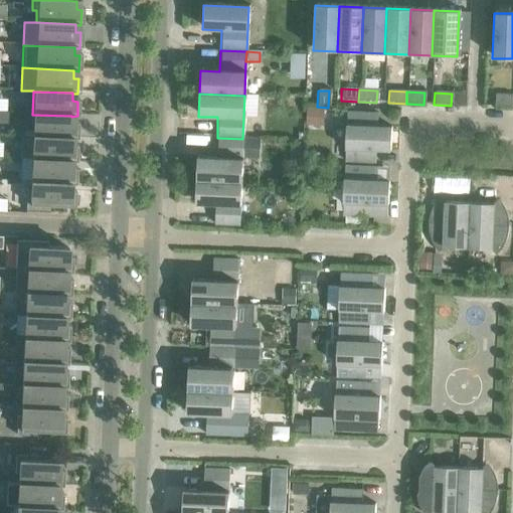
[(493,108),(510,109),(511,97),(494,96),(493,108)]
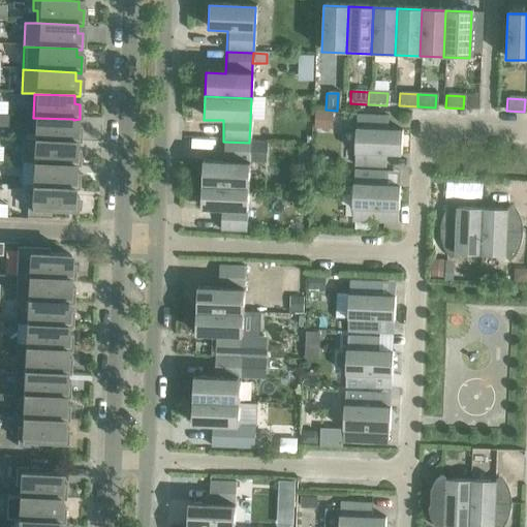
[(312,113),(312,128),(330,128),(330,113),(312,113)]
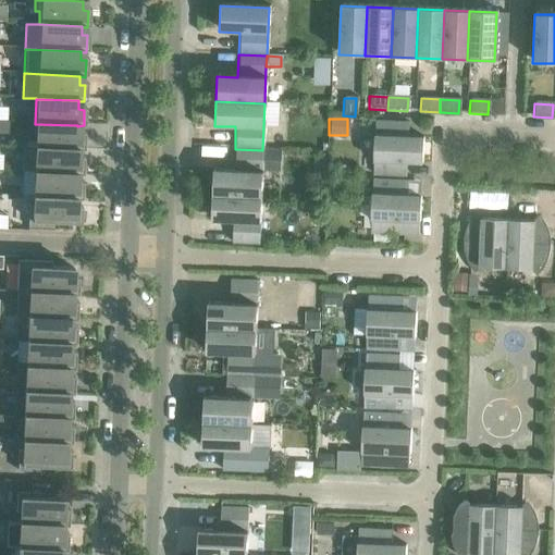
[(371,176),(399,177),(399,163),(421,164),(422,139),(407,138),(407,124),(373,123),(371,176)]
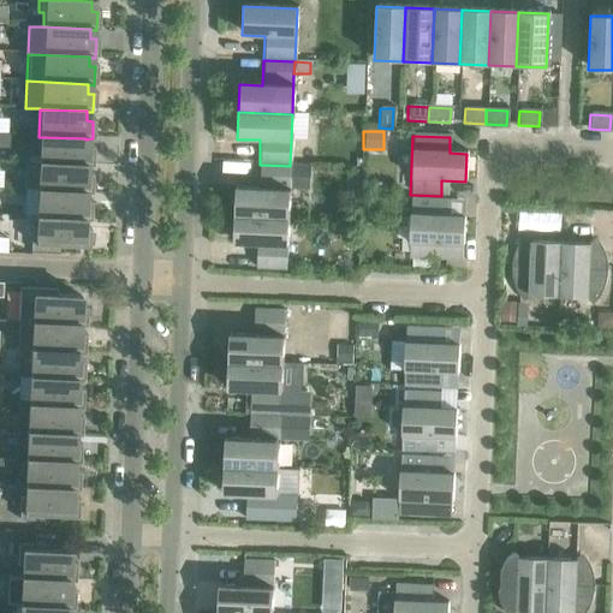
[(39,137),(37,164),(84,166),(84,167),(91,167),(91,148),(85,148),(85,140),(85,138),(39,137)]
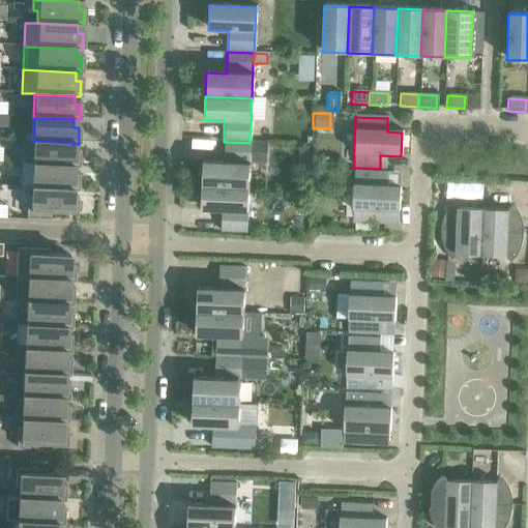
[(19,165),(31,165),(71,167),(71,168),(78,168),(78,151),(72,151),(72,144),(72,143),(32,141),(32,142),(20,141),(19,165)]
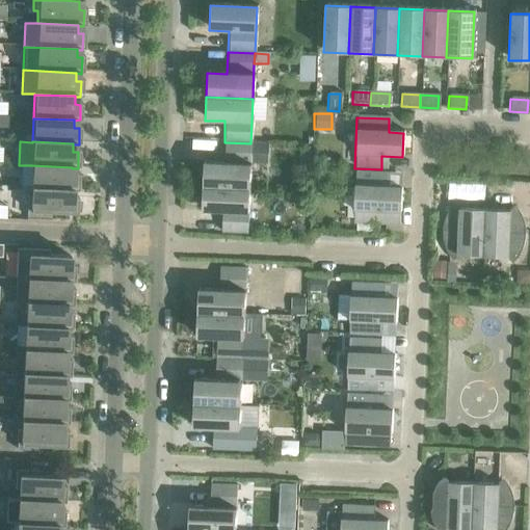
[(203,163),(202,187),(248,189),(249,165),(265,166),(266,144),(250,143),(224,142),(223,164),(203,163)]
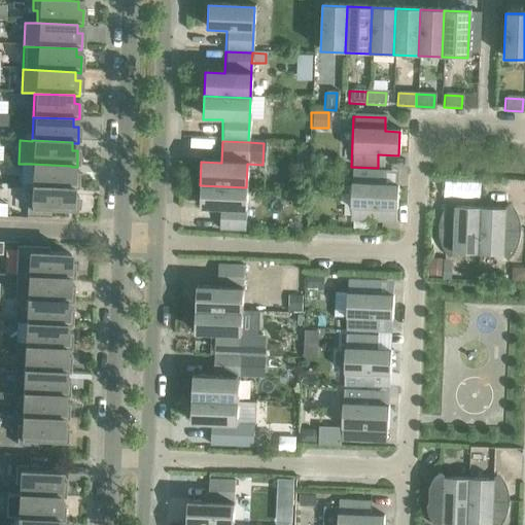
[(31,164),(30,187),(70,189),(76,190),(76,174),(71,174),(71,167),(71,166),(31,164)]
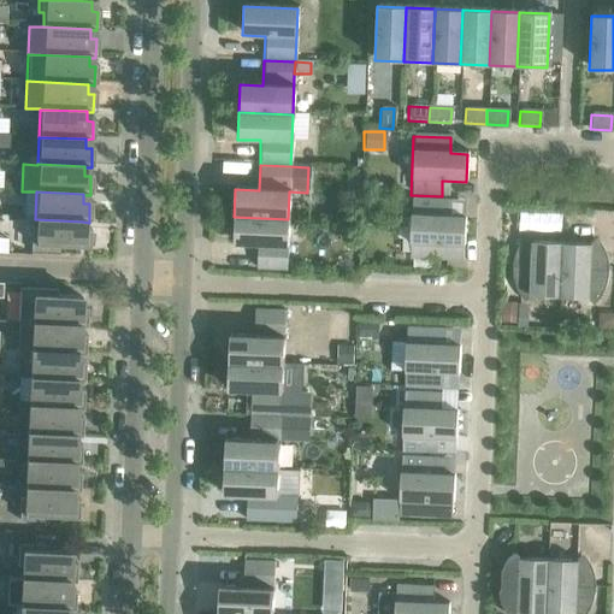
[(408,260),(438,261),(461,261),(462,247),(464,218),(447,218),(448,202),(411,201),(408,260)]
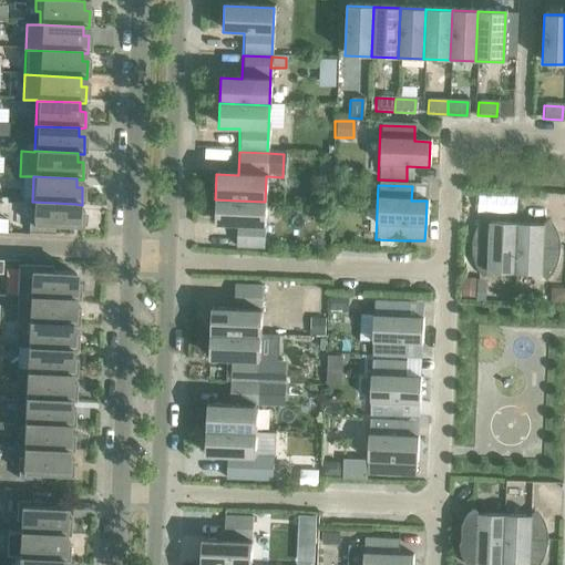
[(265,202),(215,199),(214,224),(236,225),(235,248),(263,249),(265,202)]
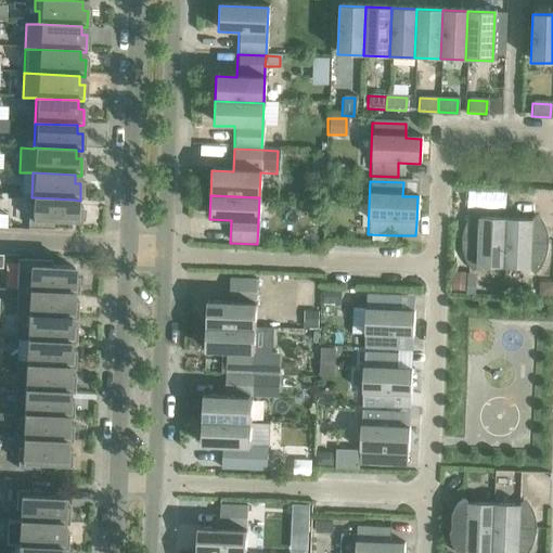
[(74,200),(31,197),(31,207),(26,207),(25,228),(50,229),(51,223),(79,224),(79,208),(74,207),(74,200)]
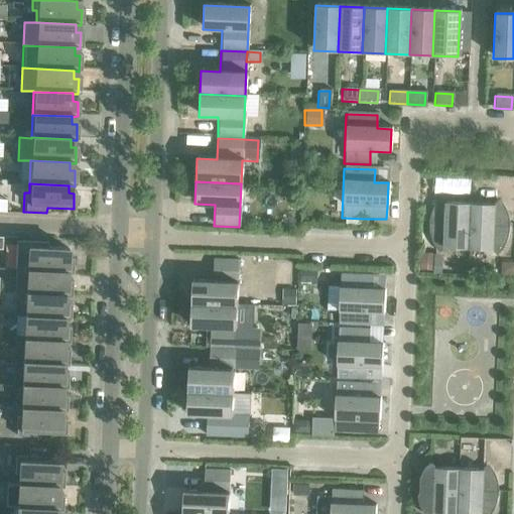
[(443,249),(467,250),(469,205),(444,204),(443,225),(427,224),(427,227),(427,231),(428,235),(429,238),(430,242),(431,245),(433,248),(435,251),(437,254),(443,249)]
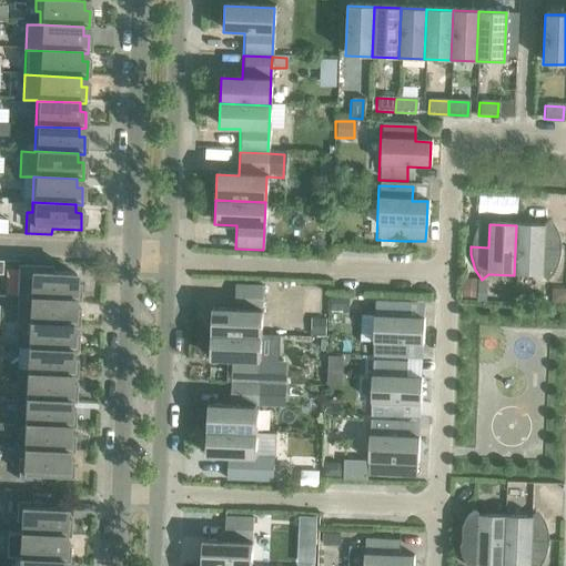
[(516,225),(514,275),(539,276),(546,283),(548,280),(551,276),(553,273),(555,270),(557,266),(558,262),(558,259),(559,254),(559,250),(543,250),(544,226),(516,225)]
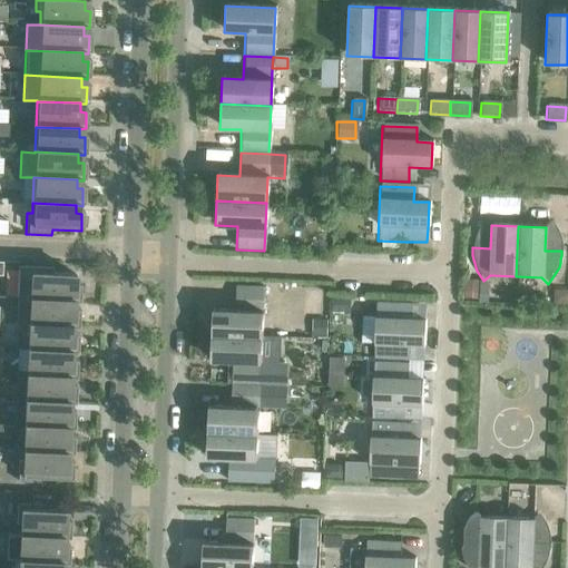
[(17,268),(15,300),(71,302),(71,303),(78,303),(78,286),(72,285),(74,276),(50,275),(50,270),(17,268)]
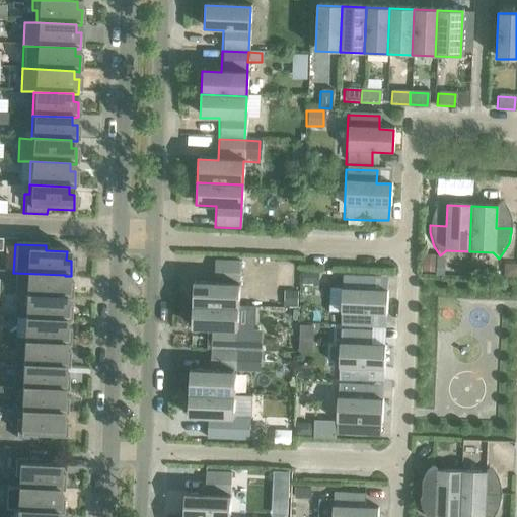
[(422,255),(422,271),(433,271),(434,256),(422,255)]
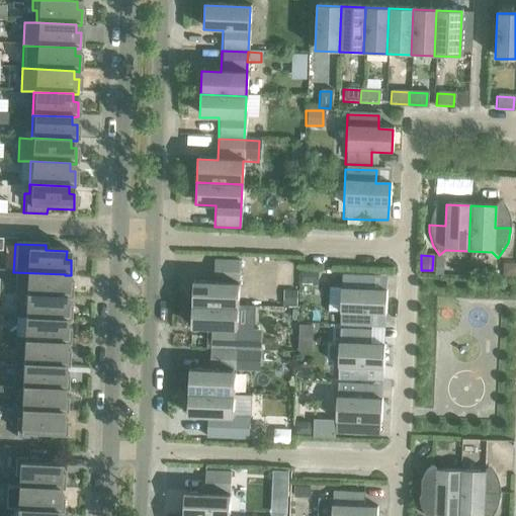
[(192,282),(191,306),(237,308),(239,263),(212,262),(211,283),(192,282)]
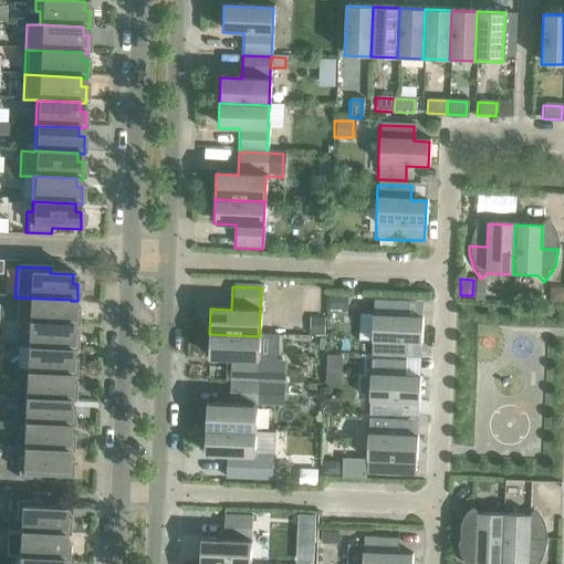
[(563,290),(549,290),(547,304),(563,305),(563,290)]
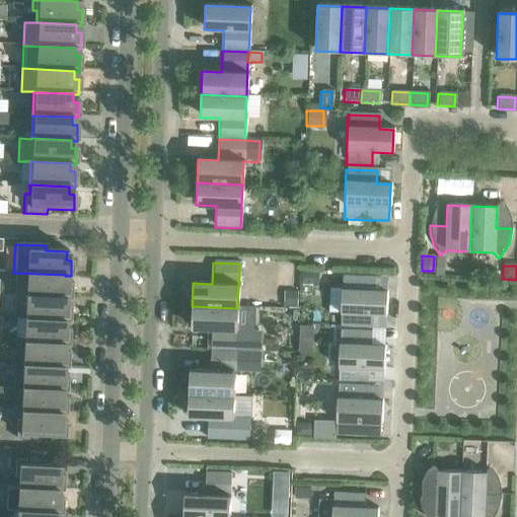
[(12,296),(24,296),(64,298),(64,299),(70,299),(71,283),(65,283),(65,276),(65,275),(13,273),(12,296)]
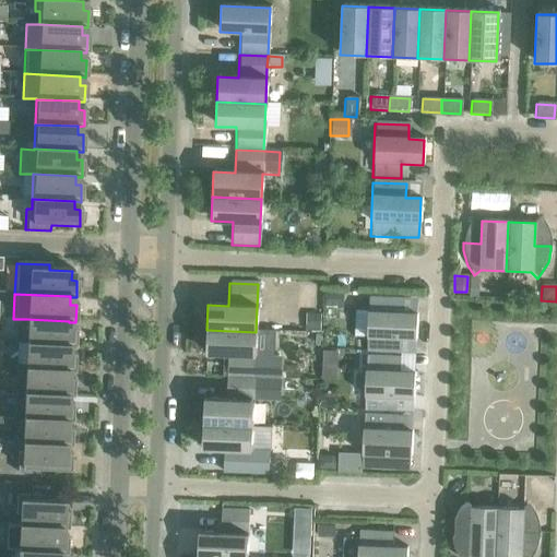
[(323,295),(323,308),(341,308),(342,295),(323,295)]
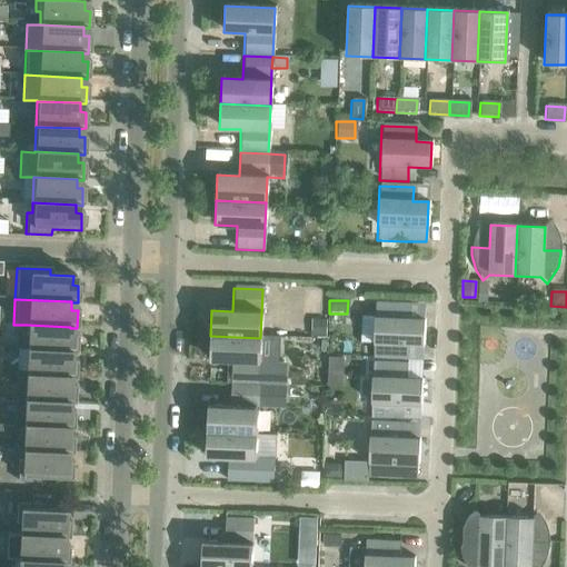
[(371,359),(400,360),(400,346),(423,347),(424,320),(408,319),(408,306),(374,304),(371,359)]
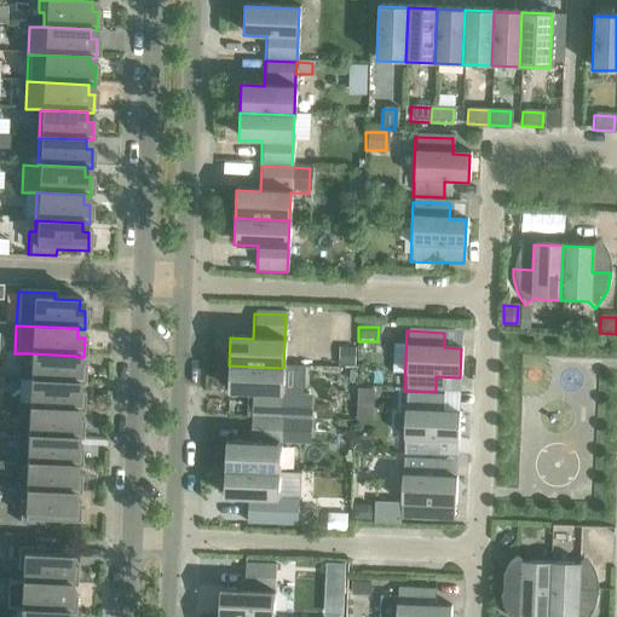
[(338,349),(336,368),(352,368),(353,350),(338,349)]
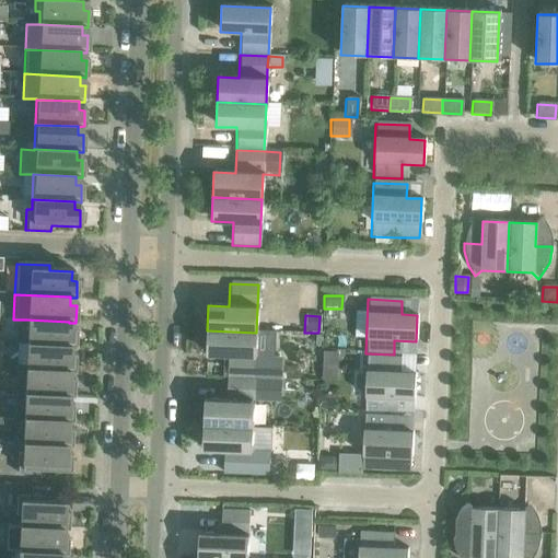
[(26,320),(25,345),(68,347),(74,348),(76,330),(69,330),(69,323),(69,322),(26,320)]
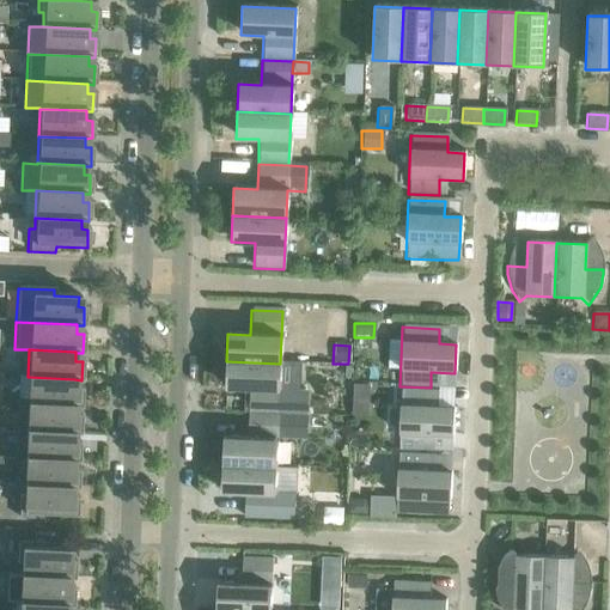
[(249,389),(248,414),(278,415),(278,403),(280,364),(226,361),(225,388),(249,389)]
